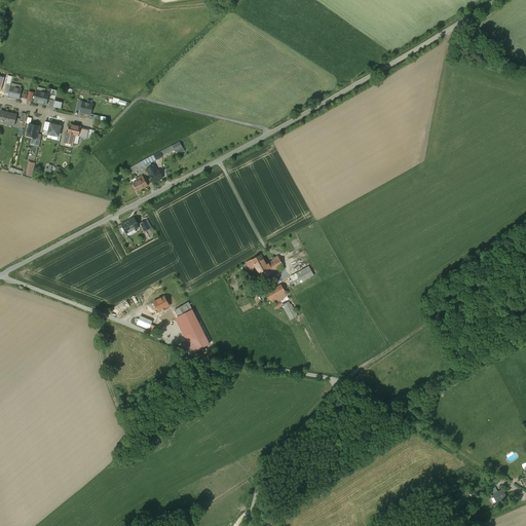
[(22,89),(11,86),(8,96),(20,99),(22,89)]
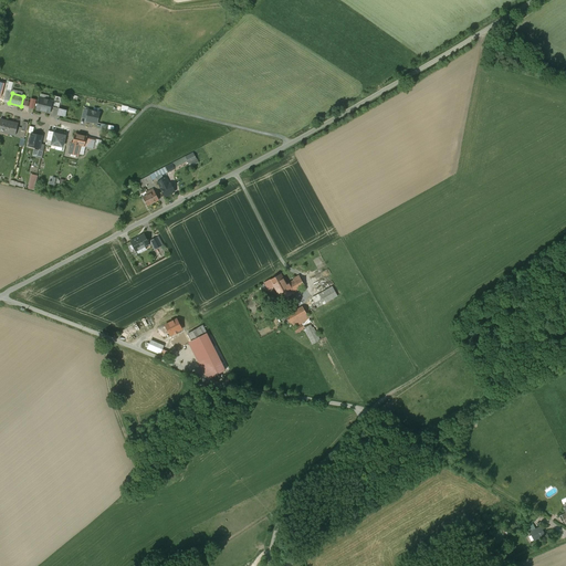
[(49,96),(41,94),(40,97),(37,109),(42,111),(42,112),(45,112),(50,113),(53,101),(49,100),(49,96)]
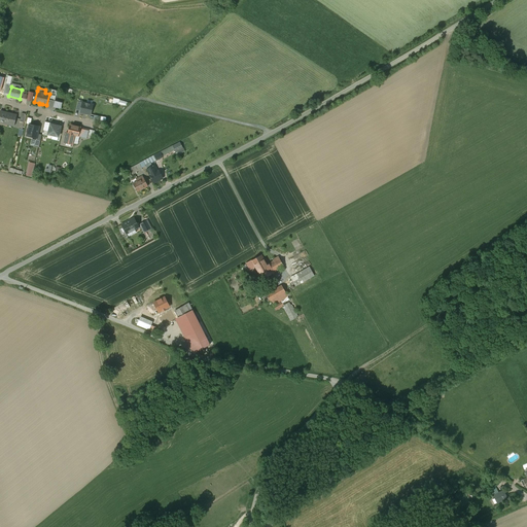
[(93,105),(82,103),(81,111),(80,113),(91,115),(93,105)]
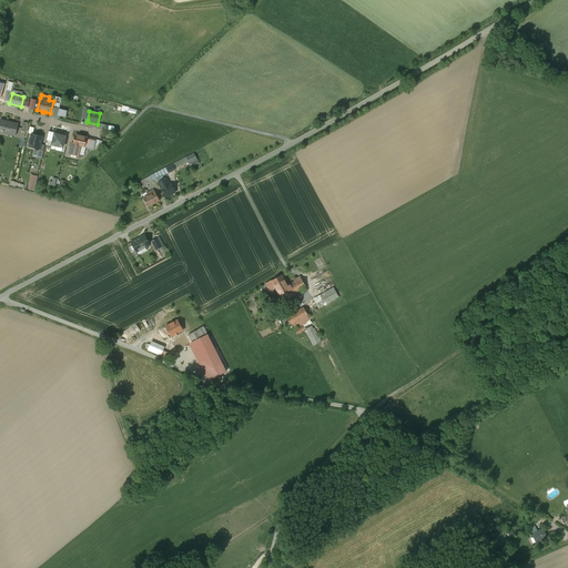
[(9,122),(0,120),(0,121),(0,130),(6,131),(4,133),(16,135),(18,127),(9,124),(9,122)]
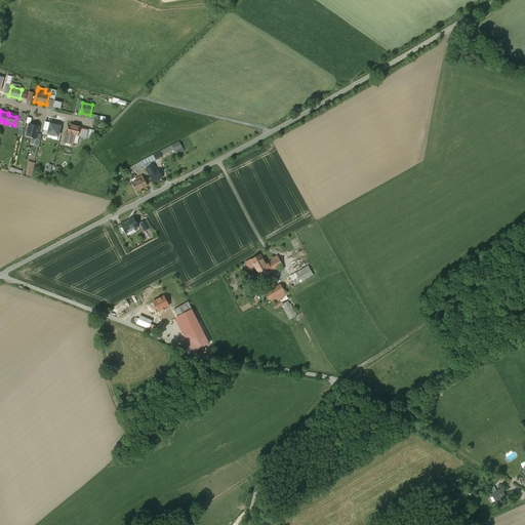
[(40,126),(30,124),(27,135),(37,137),(40,126)]
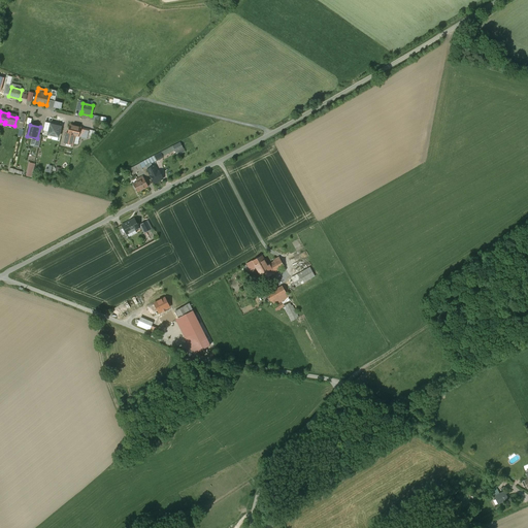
[(61,127),(51,125),(48,135),(59,137),(61,127)]
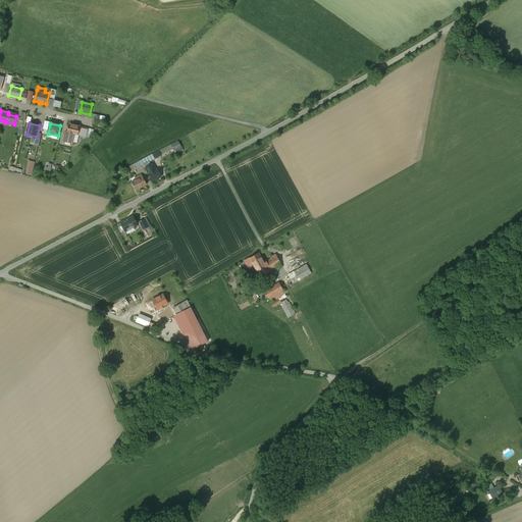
[(80,126),(69,123),(67,133),(66,132),(64,141),(72,143),(74,135),(77,136),(80,126)]
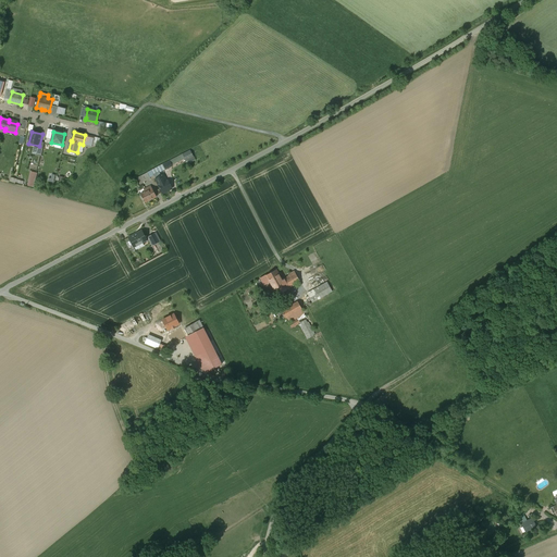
[(190,150),(183,155),(186,160),(192,157),(194,156),(190,150)]
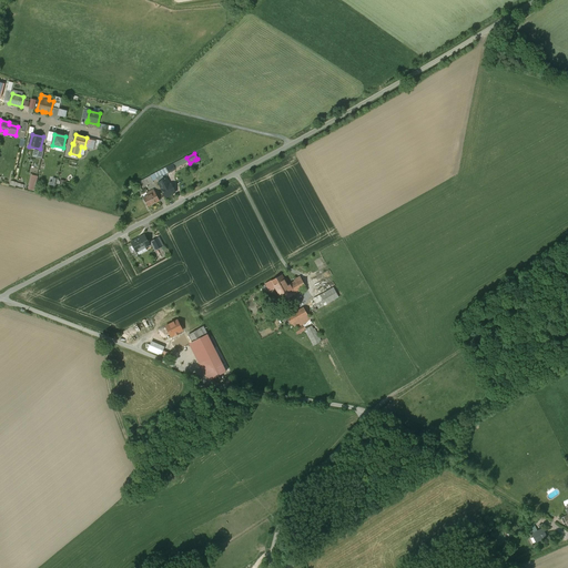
[(184,158),(173,164),(175,169),(186,162),(184,158)]
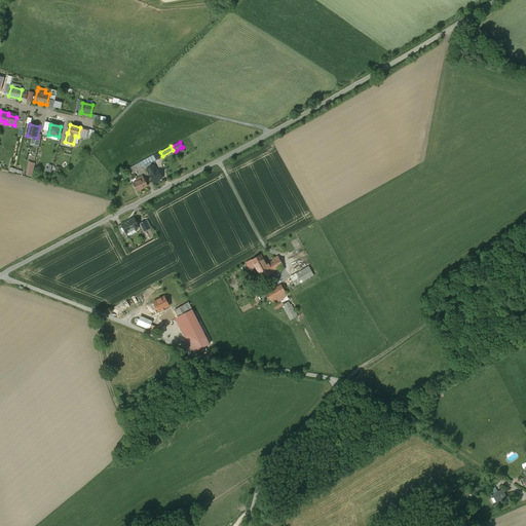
[(162,156),(160,152),(140,163),(142,167),(146,165),(151,163),(162,156)]
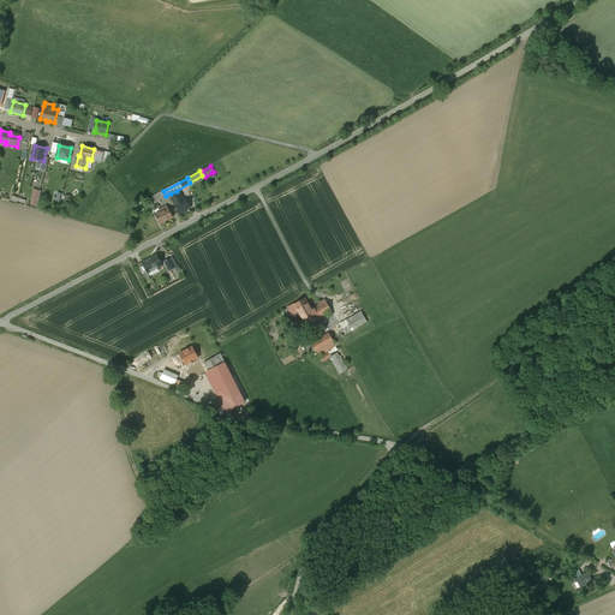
[(184,201),(180,193),(178,195),(177,191),(171,193),(172,197),(172,198),(175,204),(174,206),(179,214),(190,208),(185,199),(184,201)]
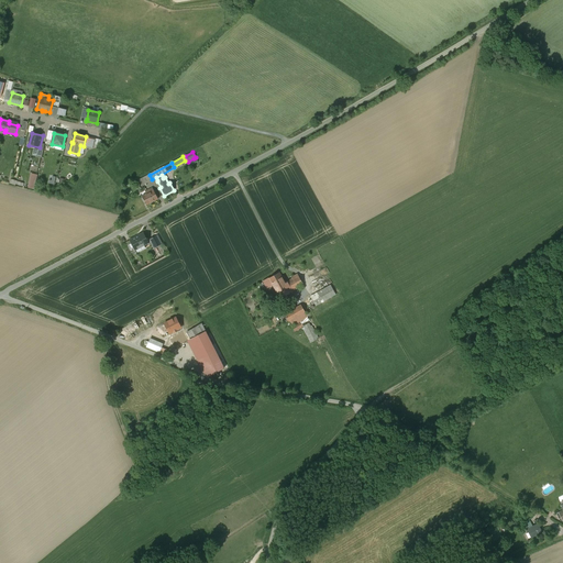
[(153,188),(145,191),(146,194),(142,196),(146,205),(158,199),(153,188)]
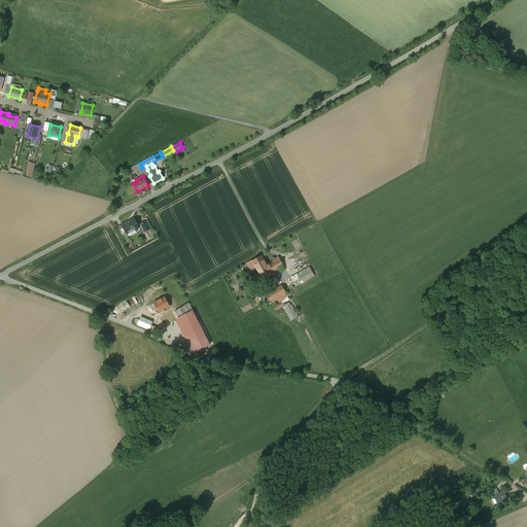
[(130,220),(121,224),(127,235),(132,232),(139,227),(134,218),(130,220)]
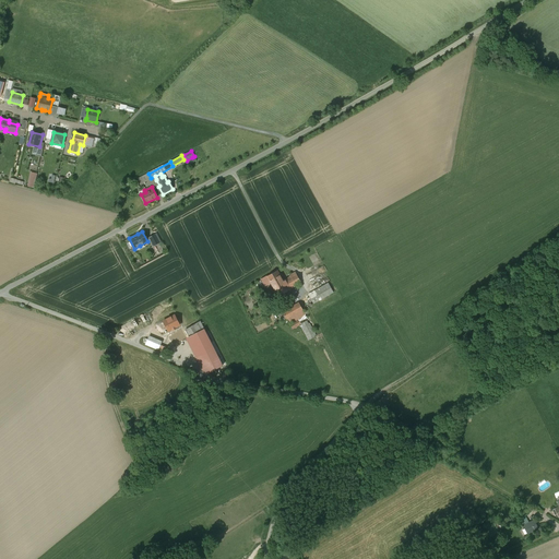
[(154,235),(150,237),(154,246),(158,244),(154,235)]
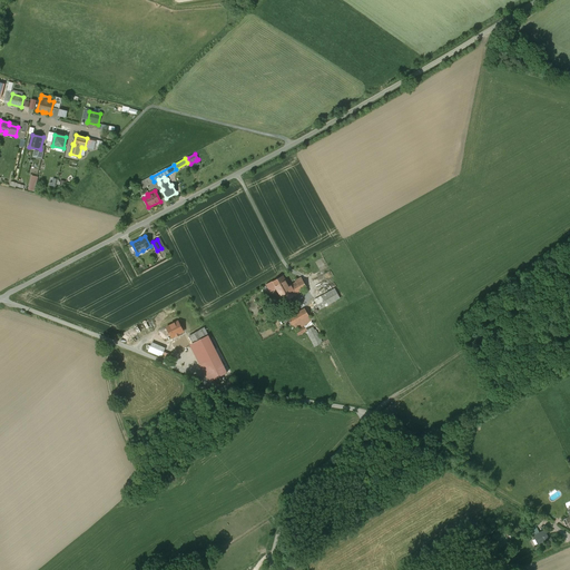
[(283,276),(273,282),(266,285),(271,292),(276,288),(281,296),(292,291),(288,286),(283,276)]
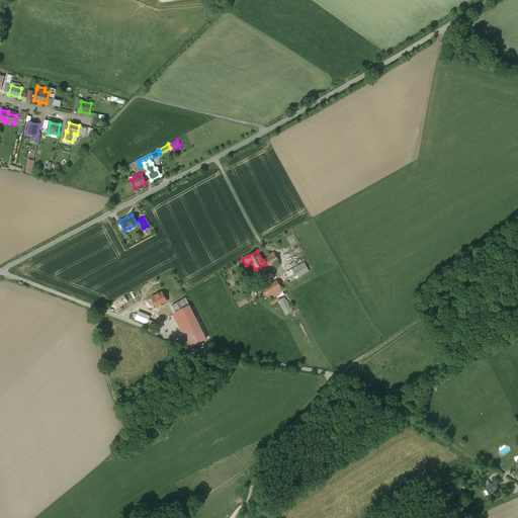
[(255,269),(258,274),(279,262),(274,252),(268,255),(269,256),(262,260),(265,264),(255,269)]
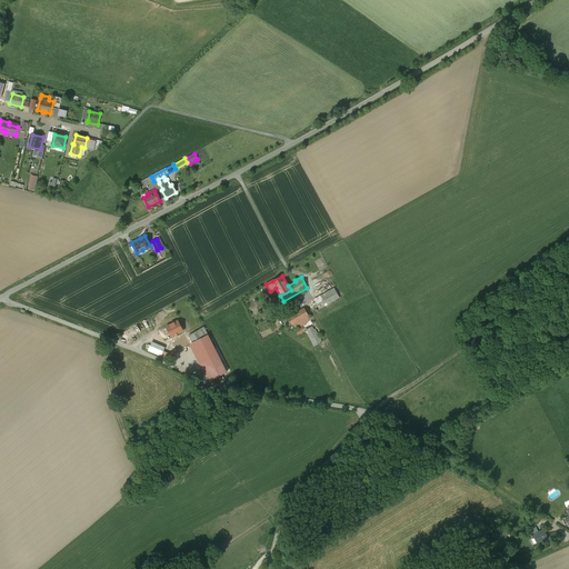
[(339,298),(335,288),(329,291),(330,293),(333,300),(339,298)]
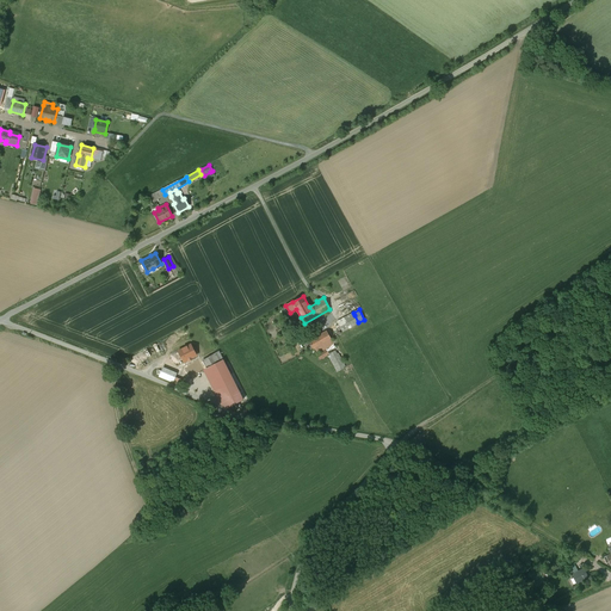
[(339,325),(355,315),(353,313),(337,321),(339,325)]
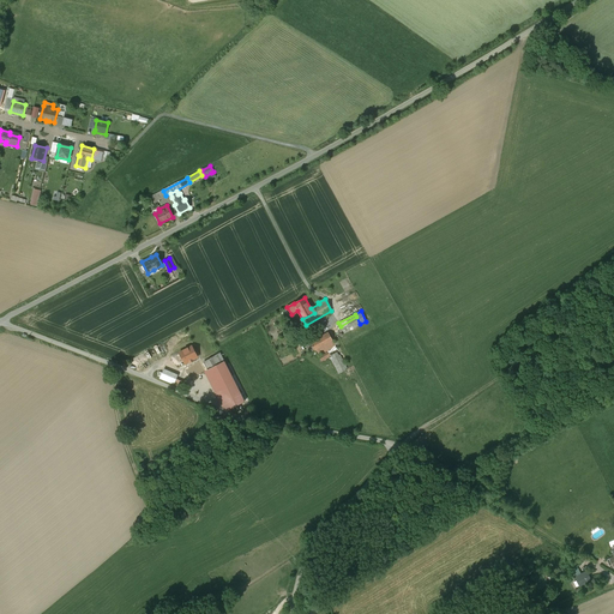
[(344,333),(360,324),(356,317),(341,326),(344,333)]
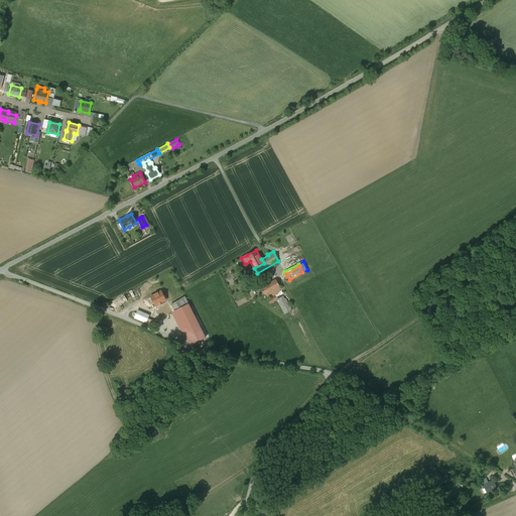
[(261,288),(264,293),(267,299),(282,290),(276,279),(261,288)]
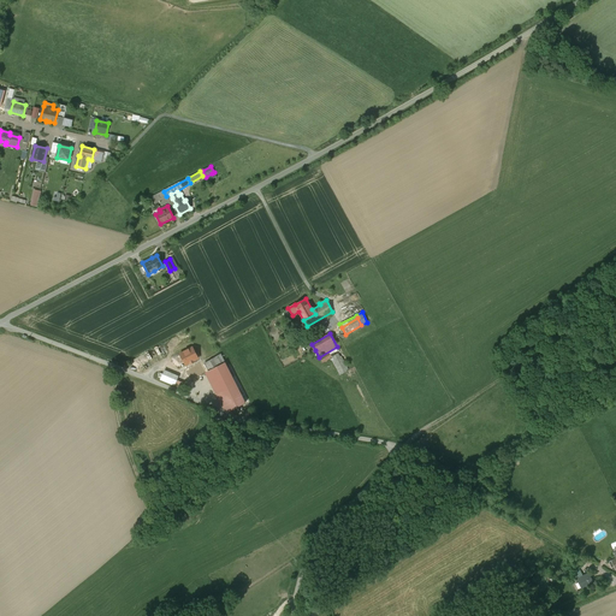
[(178,371),(195,361),(188,349),(172,359),(178,371)]
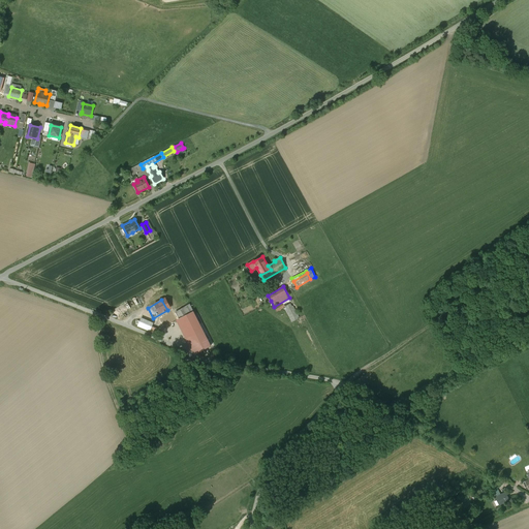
[(290,304),(285,307),(286,309),(293,321),(299,318),(291,307),(290,304)]
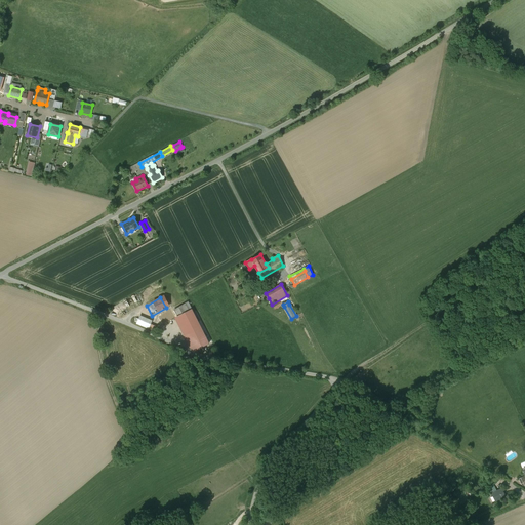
[(173,313),(175,318),(176,319),(179,318),(196,351),(209,344),(188,303),(174,310),(175,312),(173,313)]
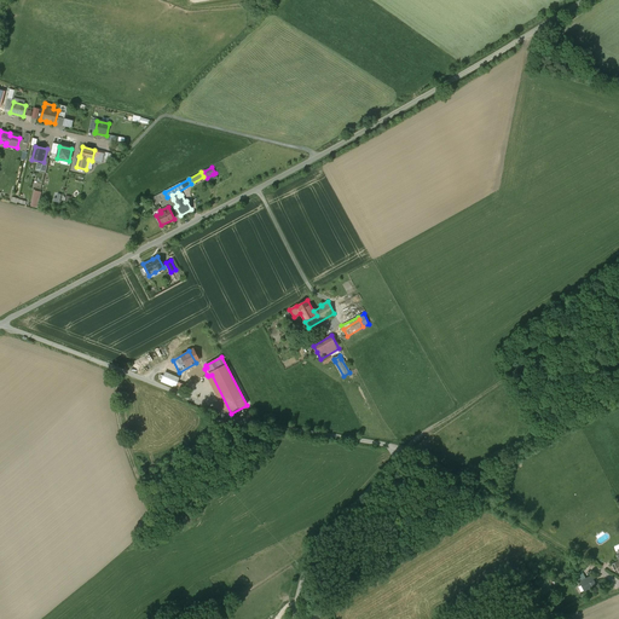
[(202,365),(187,374),(192,382),(207,375),(204,369),(202,365)]
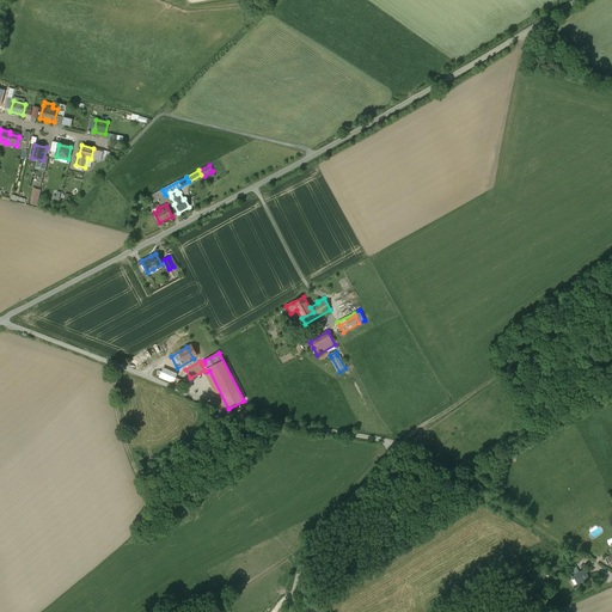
[(177,374),(163,368),(159,377),(173,383),(177,374)]
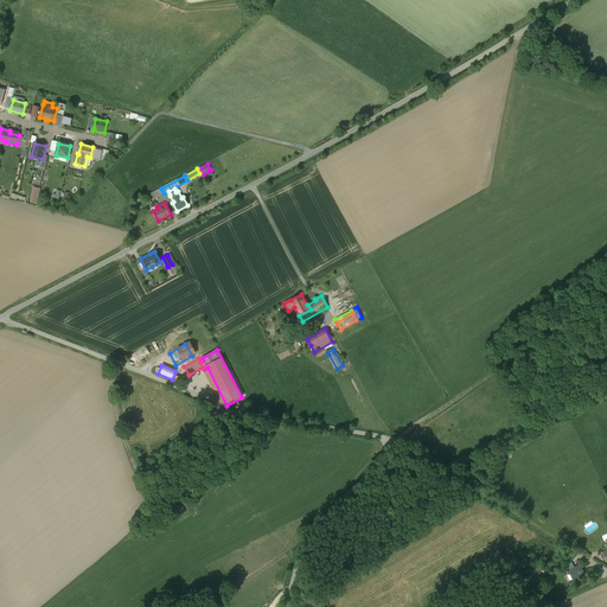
[(580,564),(568,570),(573,580),(585,574),(580,564)]
